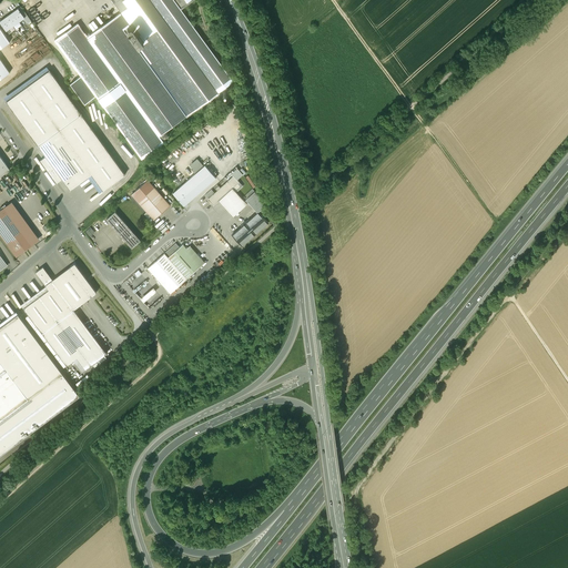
[(113,0),(121,11),(88,36),(78,22),(54,40),(85,82),(74,90),(84,104),(95,95),(142,159),(164,142),(159,135),(200,107),(203,110),(210,104),(208,101),(233,81),(181,10),(194,0),(113,0)]
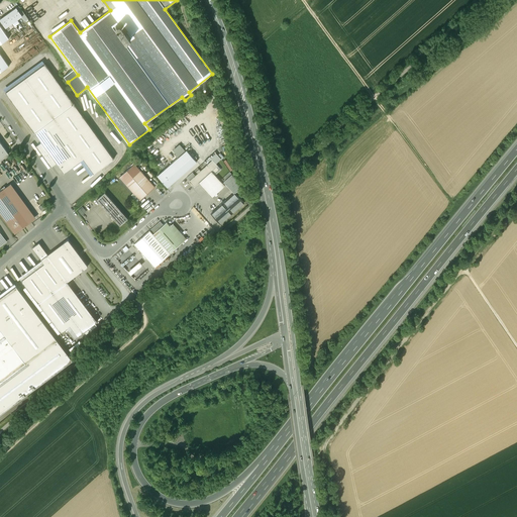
[(16,8),(0,19),(5,27),(22,16),(16,8)]
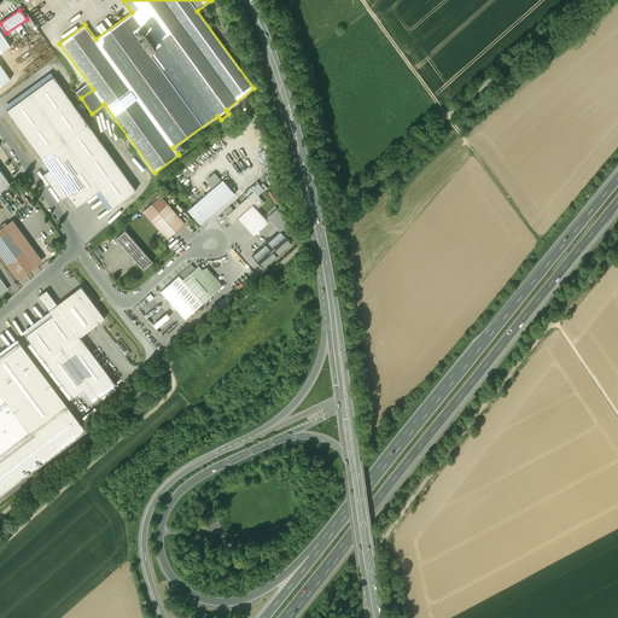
[(0,31),(0,52),(10,47),(0,31)]
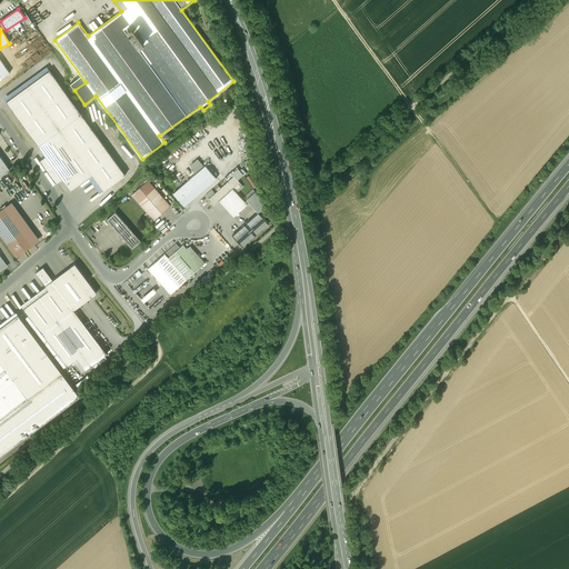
[(0,79),(9,72),(0,59),(0,79)]
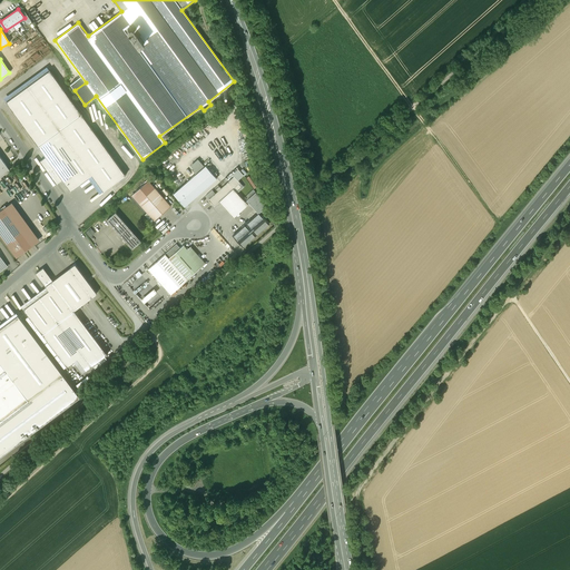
[(81,114),(49,70),(6,101),(38,145),(38,146),(46,156),(40,160),(57,183),(62,179),(70,189),(91,174),(104,190),(125,175),(81,114)]
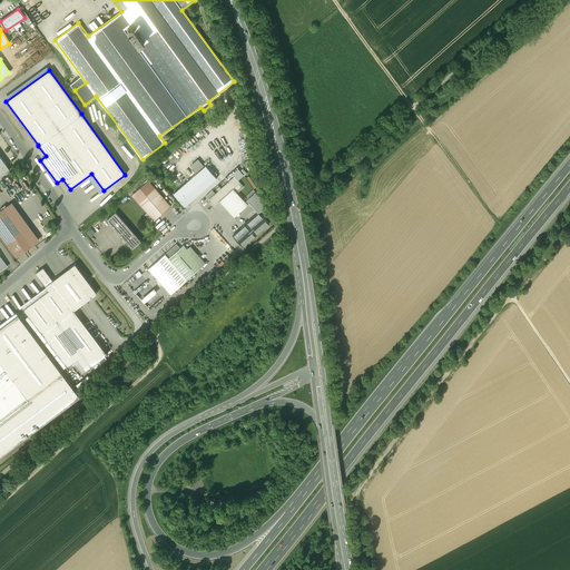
[(0,176),(10,169),(0,156),(0,155),(0,156),(0,155),(0,176)]
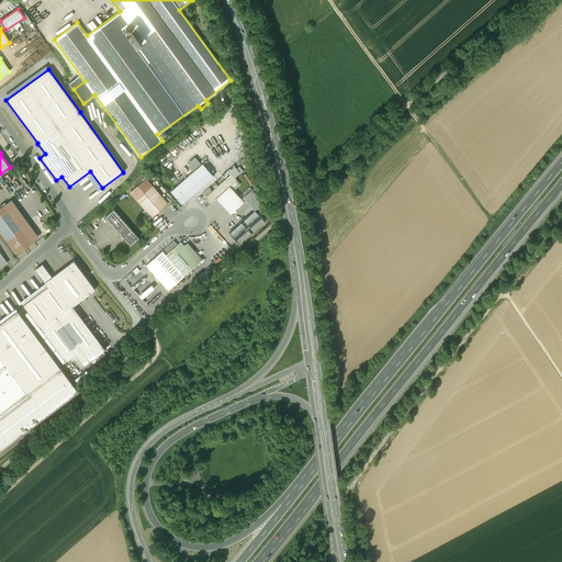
[(202,164),(171,191),(182,203),(213,176),(202,164)]
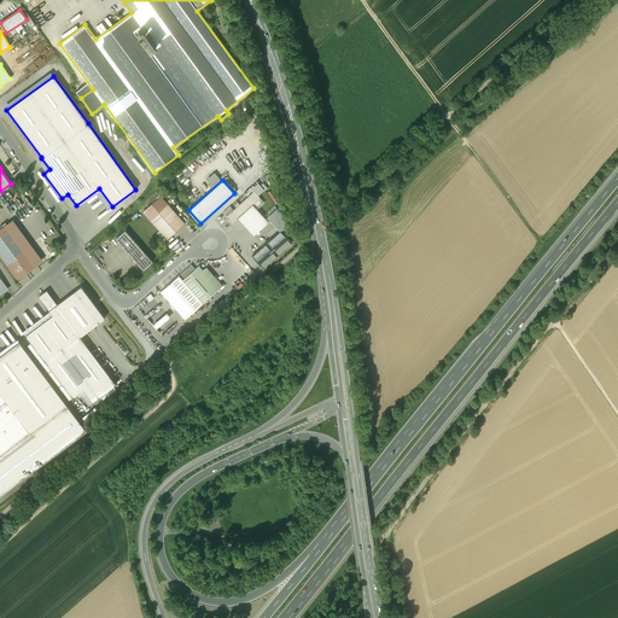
[(254,191),(226,216),(232,223),(238,219),(252,204),(260,198),(254,191)]
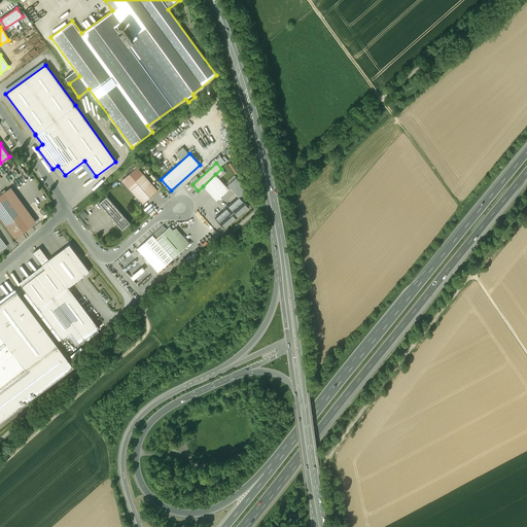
[(157,190),(137,167),(121,180),(142,204),(157,190)]
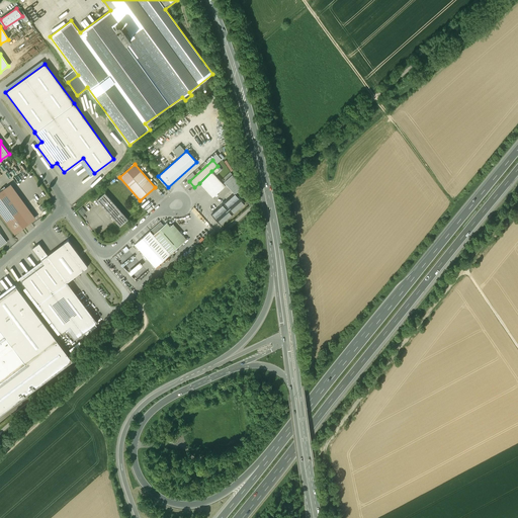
[(211,171),(199,183),(212,197),(225,186),(211,171)]
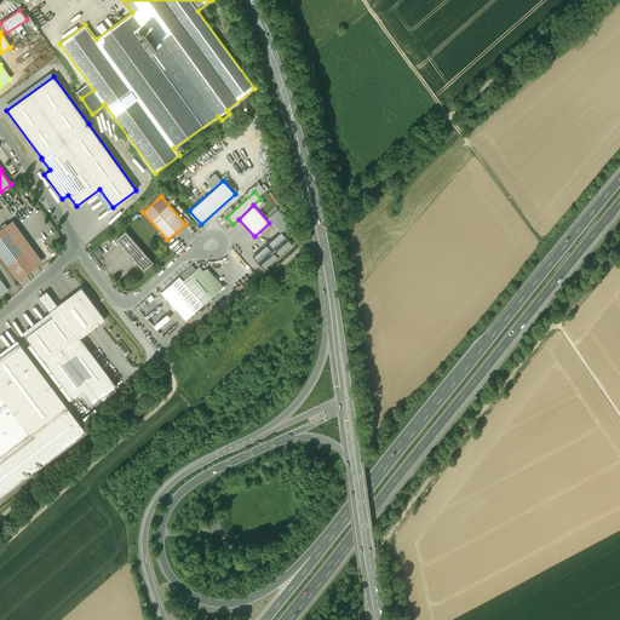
[(269,216),(281,231),(291,224),(279,208),(269,216)]
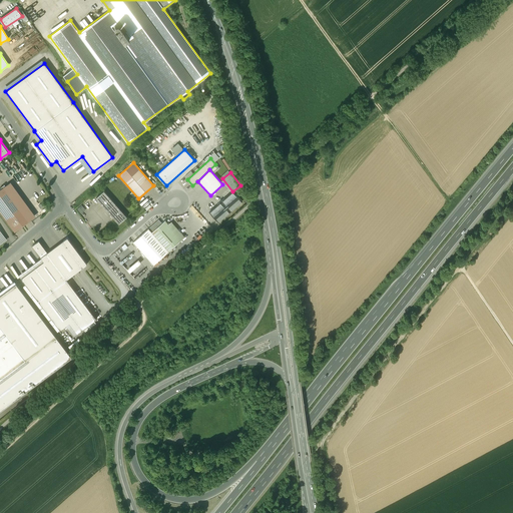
[(0,188),(0,210),(15,231),(26,223),(36,215),(10,181),(0,188)]
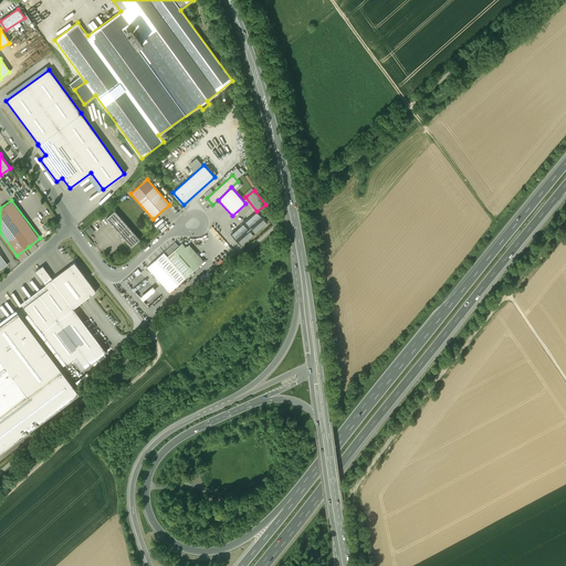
[(139,239),(115,210),(106,218),(132,247),(135,243),(136,243),(136,242),(139,239)]
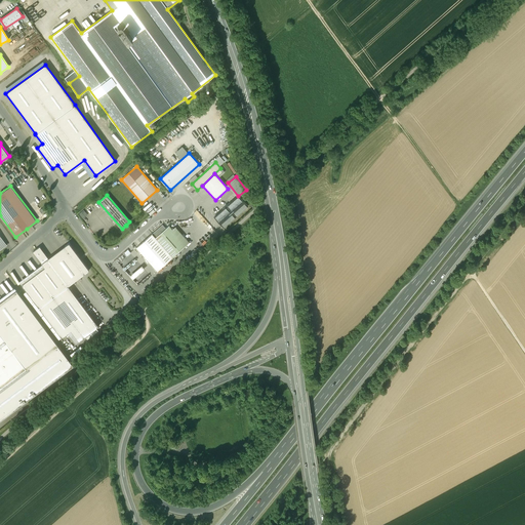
[(227,204),(225,207),(214,217),(224,228),(248,206),(239,195),(228,205),(227,204)]
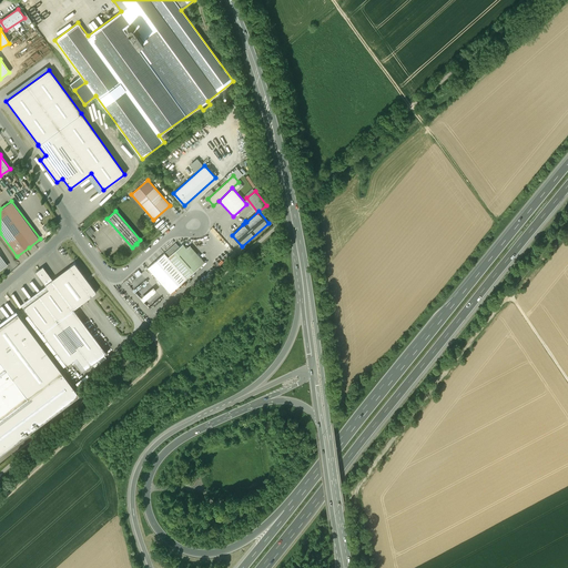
[(202,265),(183,244),(180,247),(175,243),(164,253),(186,279),(202,265)]
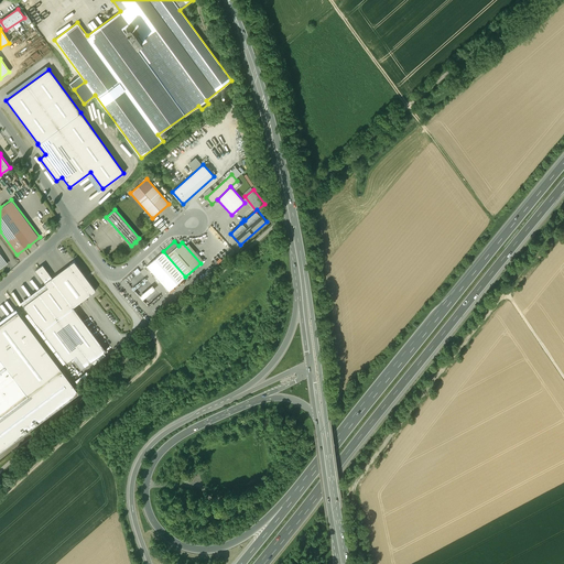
[(163,251),(147,266),(169,291),(185,277),(163,251)]
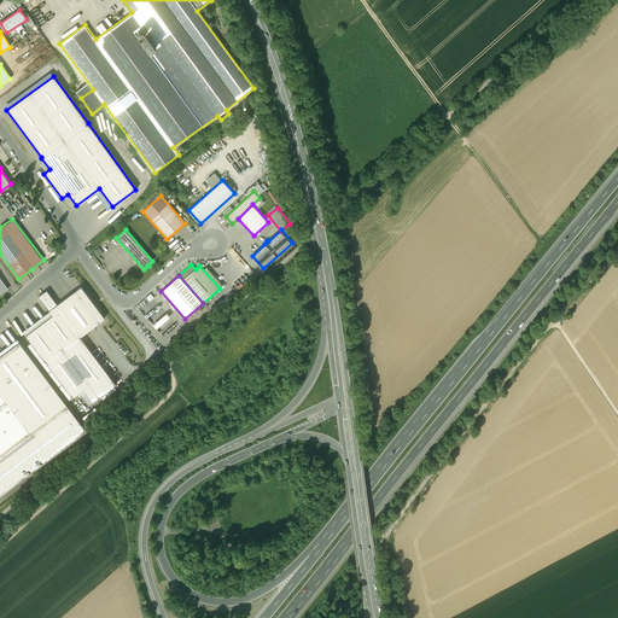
[(81,286),(76,290),(79,292),(58,308),(57,305),(56,304),(50,310),(53,315),(25,336),(46,362),(105,318),(81,286)]
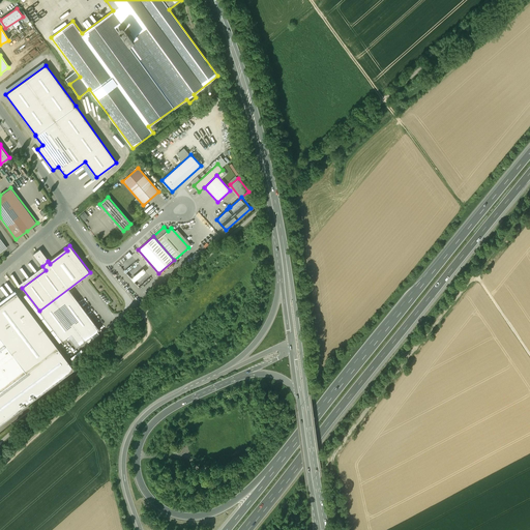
[(40,248),(33,254),(42,266),(48,261),(49,262),(49,261),(40,248)]
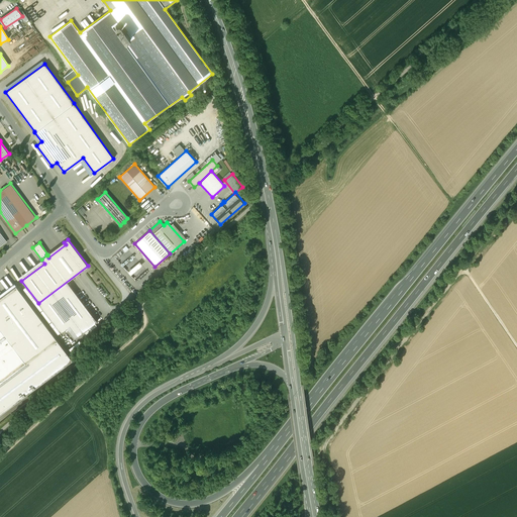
[(66,244),(64,242),(47,254),(47,255),(48,257),(66,244)]
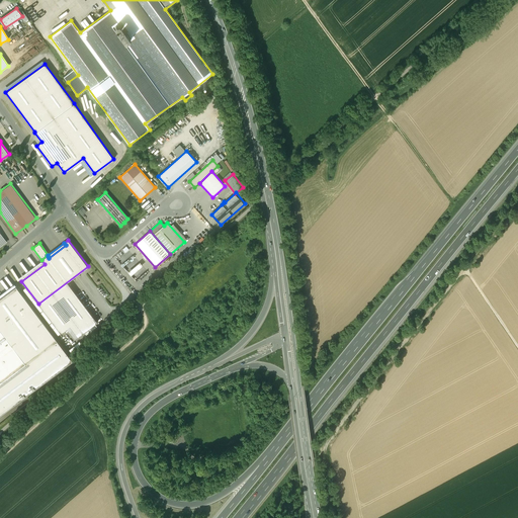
[(138,276),(135,272),(144,266),(141,262),(128,270),(135,278),(138,276)]
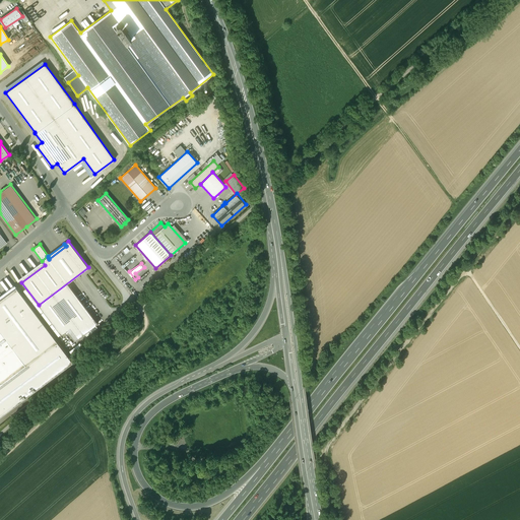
[(98,324),(67,283),(39,305),(61,334),(70,328),(78,338),(98,324)]
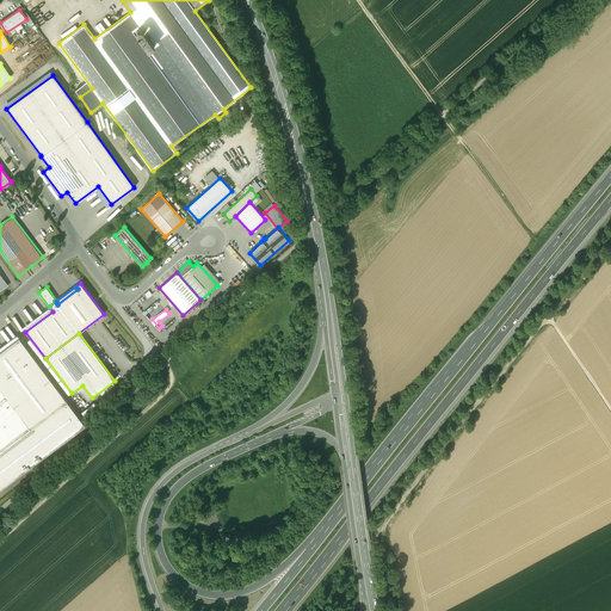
[(0,388),(30,429),(0,450),(0,489),(85,426),(19,338),(0,352),(0,388)]
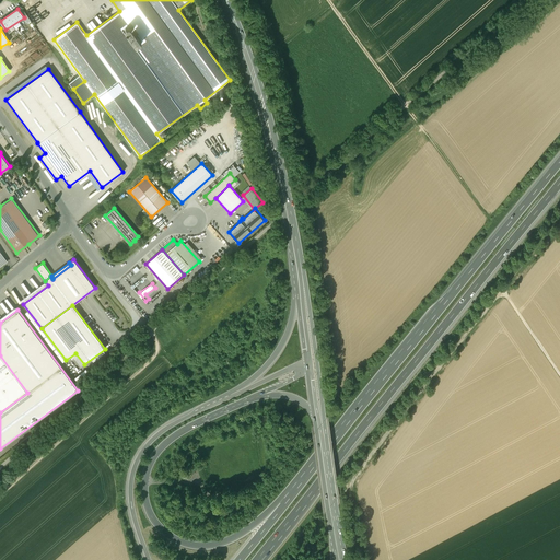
[(0,412),(27,393),(0,356),(0,412)]
